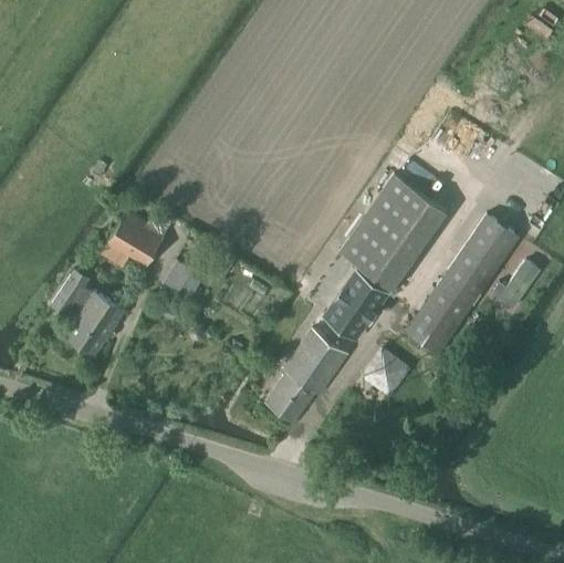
[(283,369),(286,372),(264,403),(293,424),(314,393),(317,395),(346,355),(345,354),(386,295),(445,212),(393,176),(340,254),(358,269),(324,318),(321,316),(283,369)]
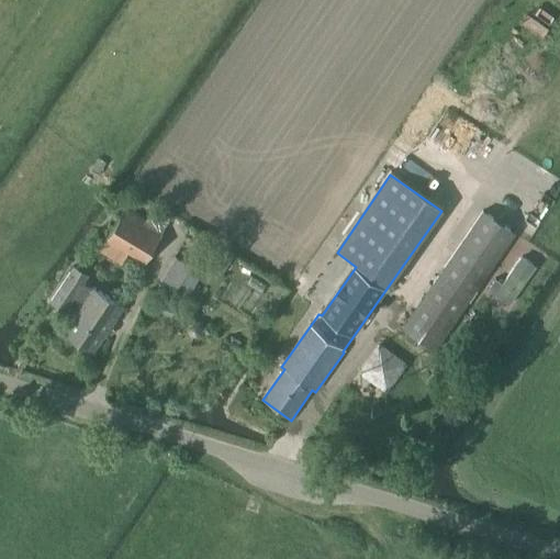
[(144,223),(124,211),(107,242),(143,264),(169,219),(153,209),(144,223)]
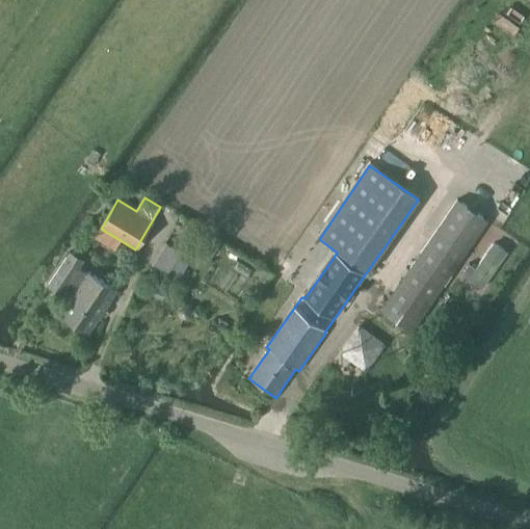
[(412,332),(486,222),(454,201),(379,310),(412,332)]
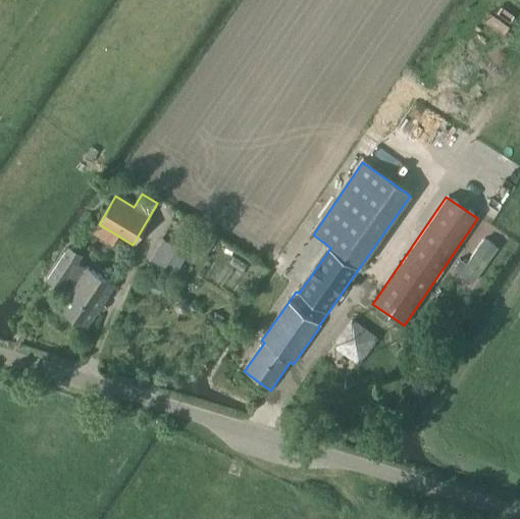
[(483,242),(459,276),(471,284),(496,251),(483,242)]
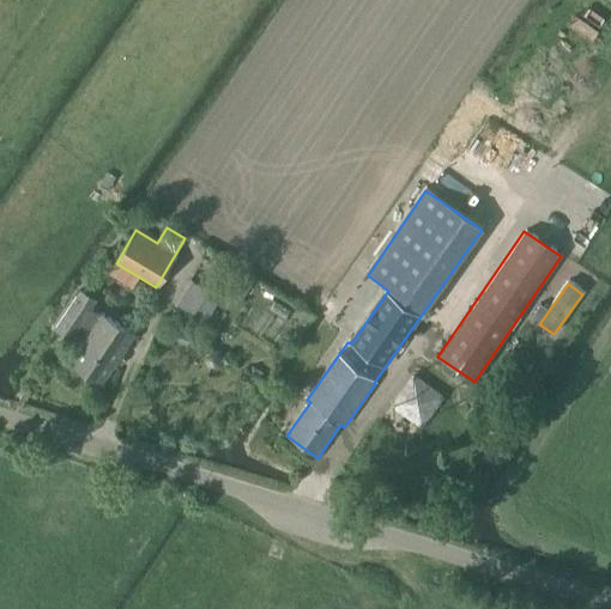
[(71,338),(82,345),(70,361),(101,383),(133,335),(102,314),(96,323),(86,316),(96,300),(80,291),(54,330),(70,341),(71,338)]
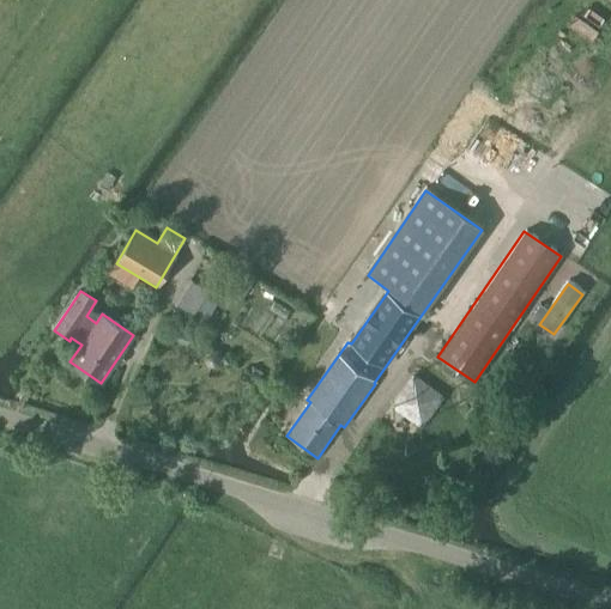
[(422,430),(443,399),(411,376),(388,407),(422,430)]
